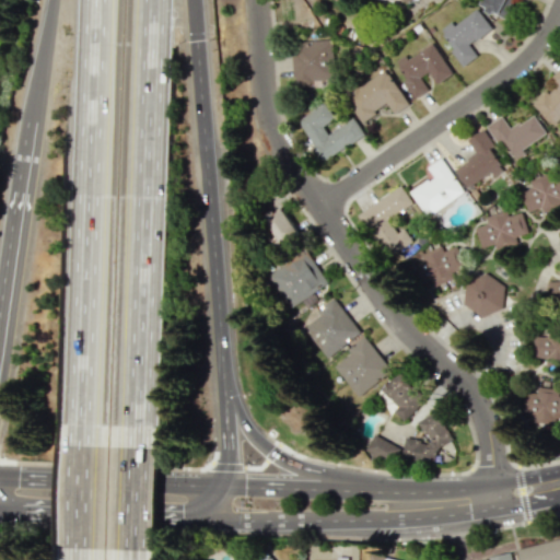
[(482,0),(480,7),(506,19),(514,0),(482,0)]
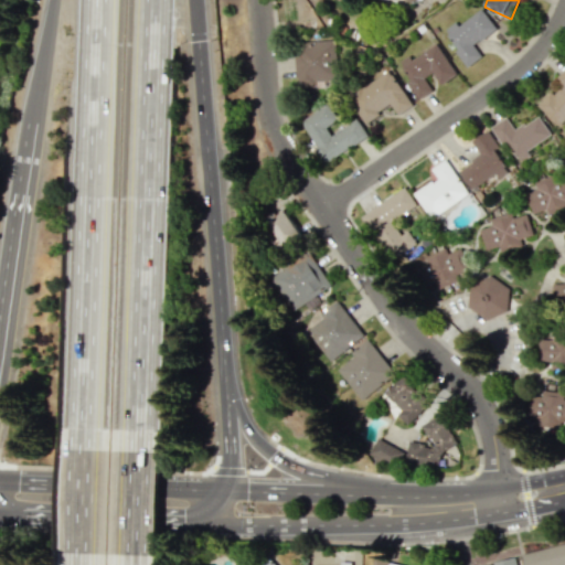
[(468,66),(481,56),(473,45),(497,28),(482,8),(458,27),(455,22),(443,31),(468,66)]
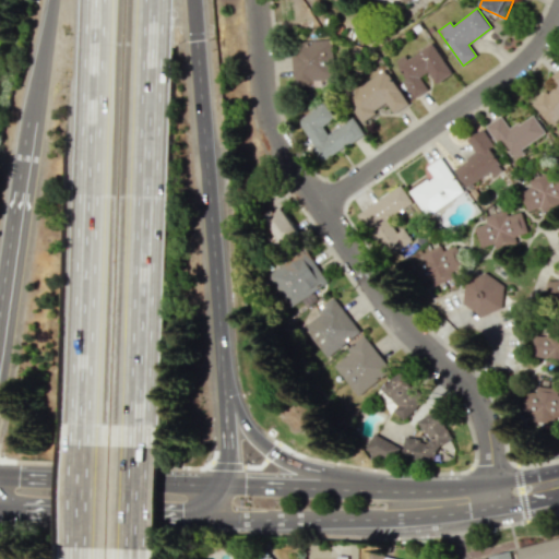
[(292,84),(333,82),(332,39),(290,42),(292,84)]
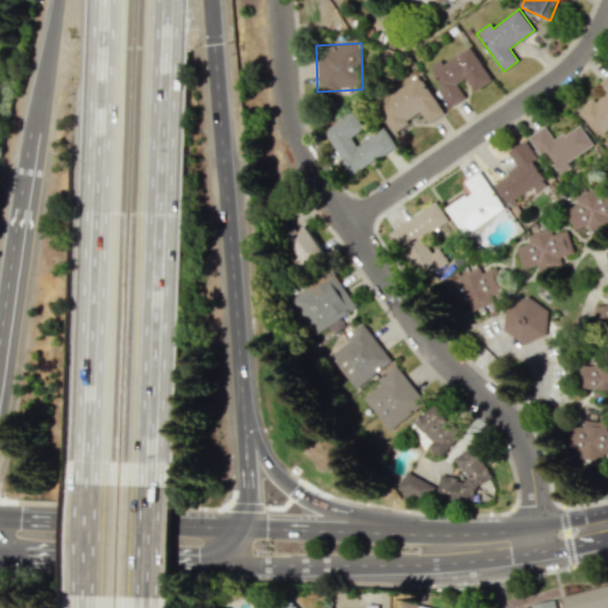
[(492,80),(470,46),(443,64),(439,59),(428,67),(453,106),(466,99),(456,83),(466,77),(474,90),(492,80)]
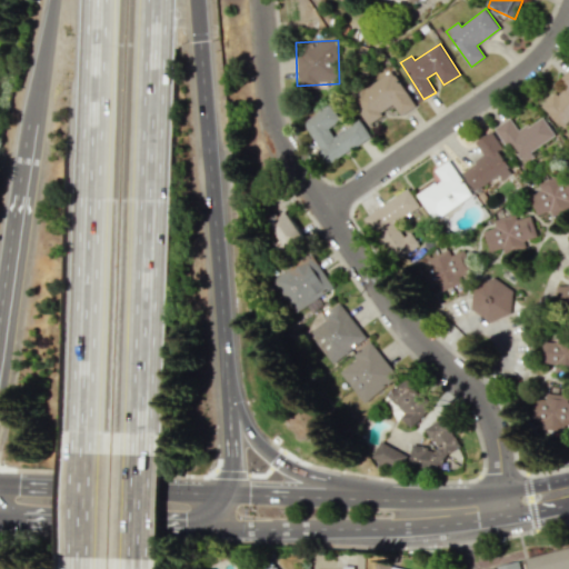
[(541,107),(563,127),(568,120),(568,68),(556,83),(560,87),(541,107)]
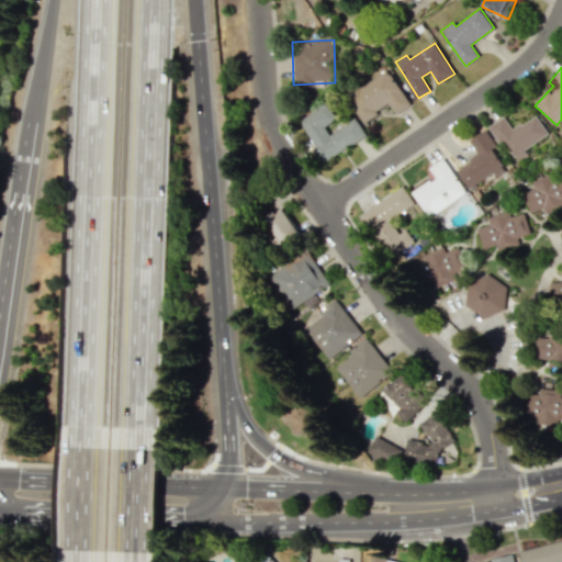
[(362,122),(390,104),(395,114),(411,104),(388,68),(346,94),(362,122)]
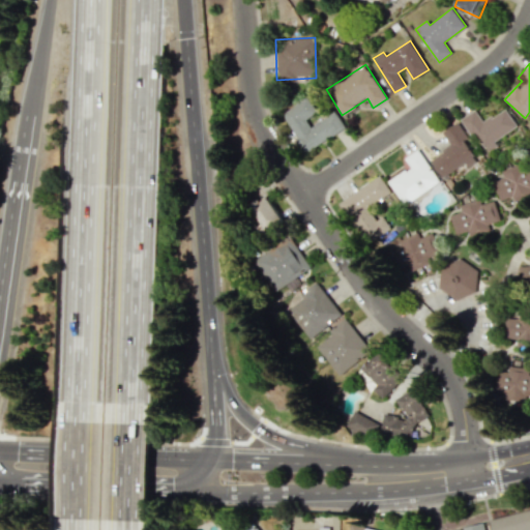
[(335,112),(310,126),(305,119),(317,112),(308,96),(282,113),(304,152),(346,128),(335,112)]
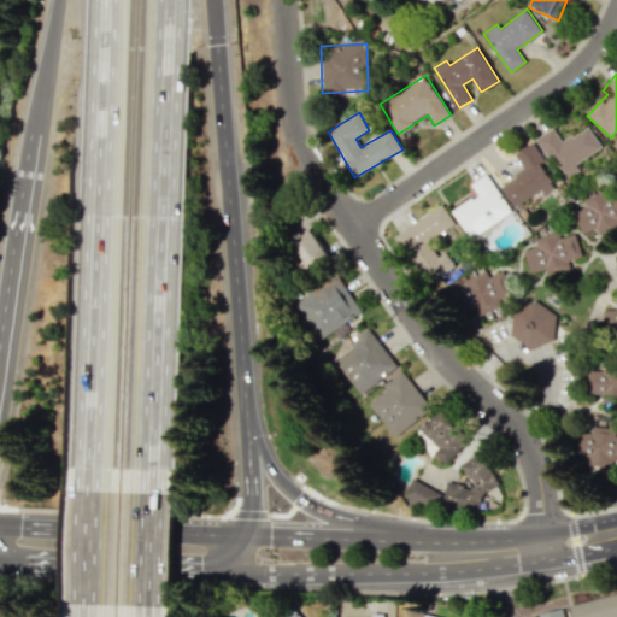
[(603,148),(588,125),(563,142),(553,128),(538,137),(563,175),(603,148)]
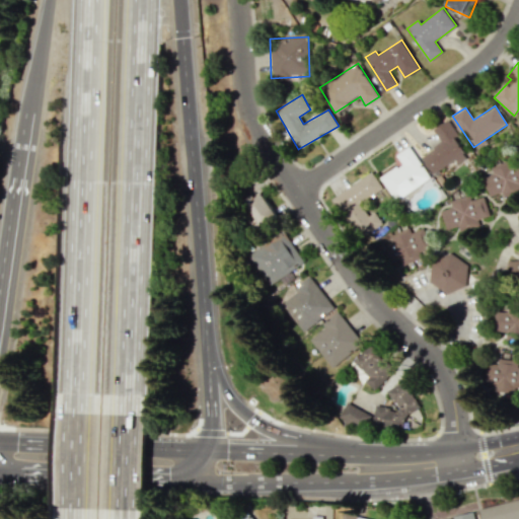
[(433,129),(442,143),(422,155),(433,173),(456,159),(458,162),(469,156),(447,120),(433,129)]
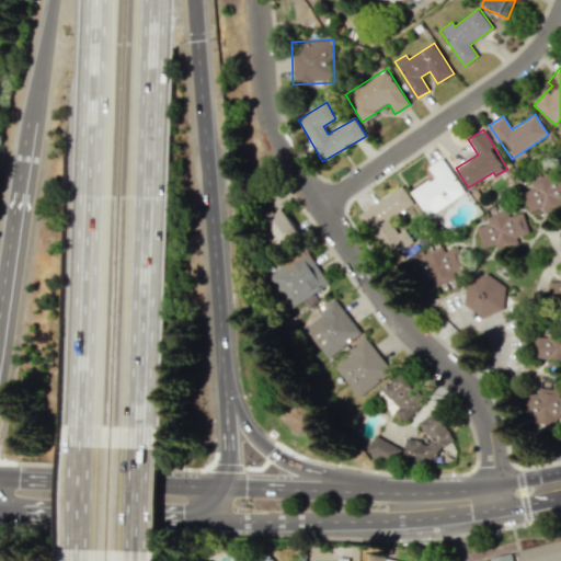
[(466,193),(444,158),(428,168),(434,178),(411,192),(427,218),(466,193)]
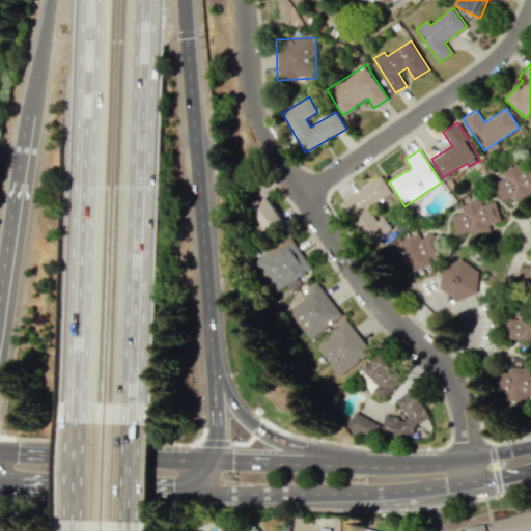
[(530,188),(530,171),(528,173),(523,161),(502,171),(504,177),(494,182),(505,206),(530,195),(530,194),(529,189),(530,188)]
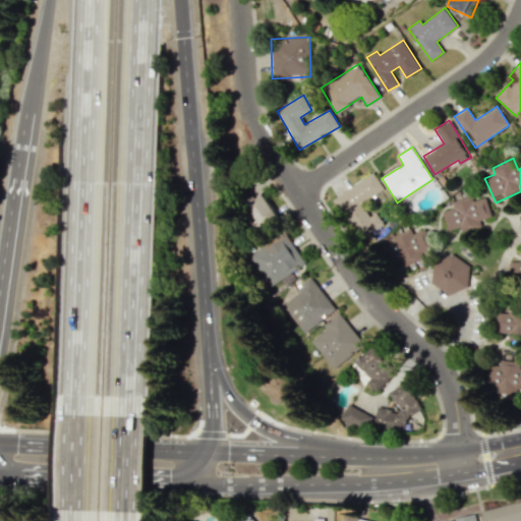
[(334,197),(359,240),(384,225),(377,212),(370,216),(362,204),(385,190),(373,173),(334,197)]
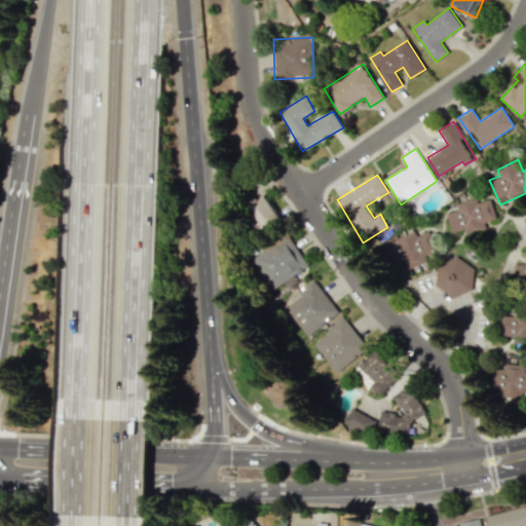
[(249,204),(264,229),(279,219),(264,194),(249,204)]
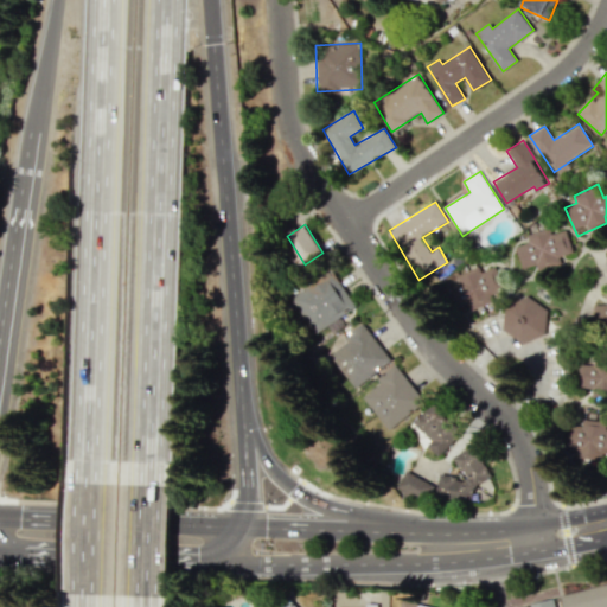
[(567,230),(551,235),(549,228),(526,235),(529,242),(516,247),(522,269),(537,264),(538,272),(562,266),(560,256),(573,253),(567,230)]
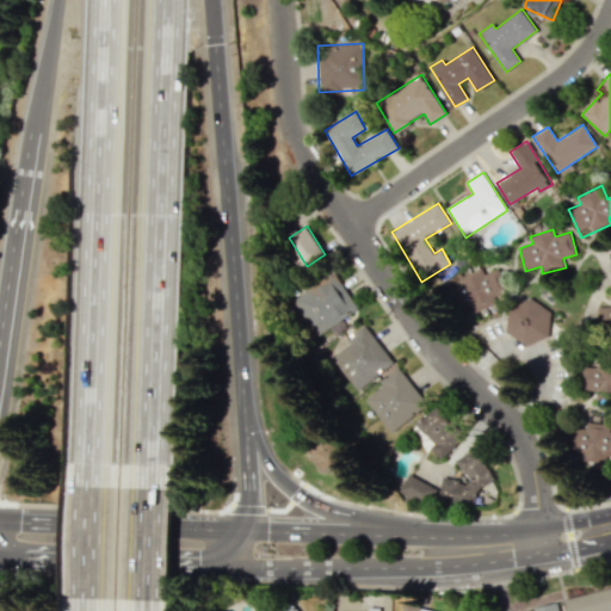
[(462,284),(450,289),(458,312),(471,306),(474,312),(510,297),(498,269),(485,275),(481,267),(460,277),(462,284)]
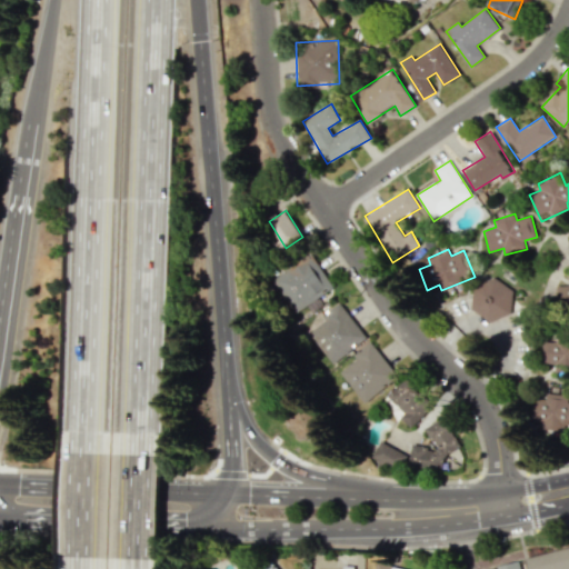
[(273,280),(295,313),(333,288),(312,255),(273,280)]
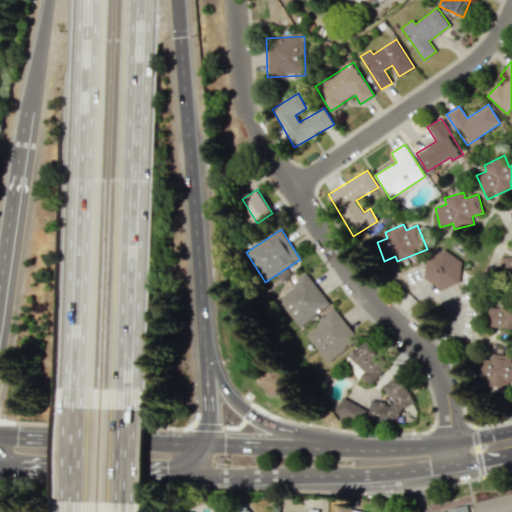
[(446,293),(465,263),(439,246),(420,276),(446,293)]
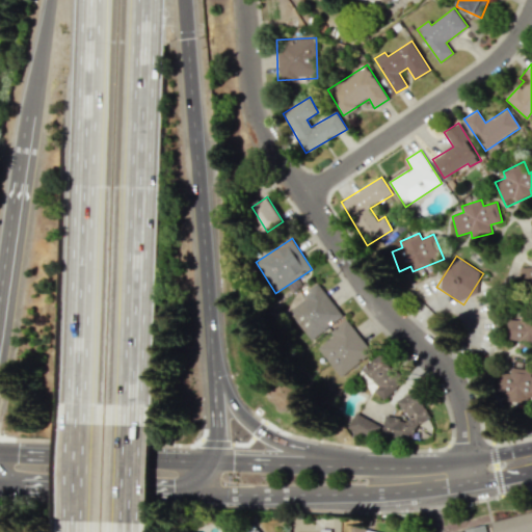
[(531,259),(531,260),(531,267),(521,266),(521,286),(531,285),(531,259)]
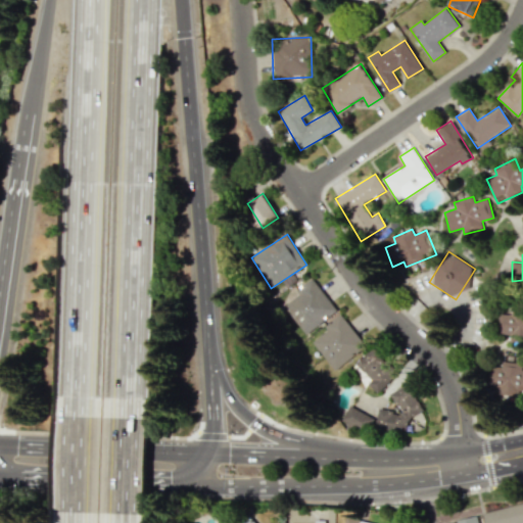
[(336,313),(314,278),(295,289),(299,295),(285,304),(303,334),(336,313)]
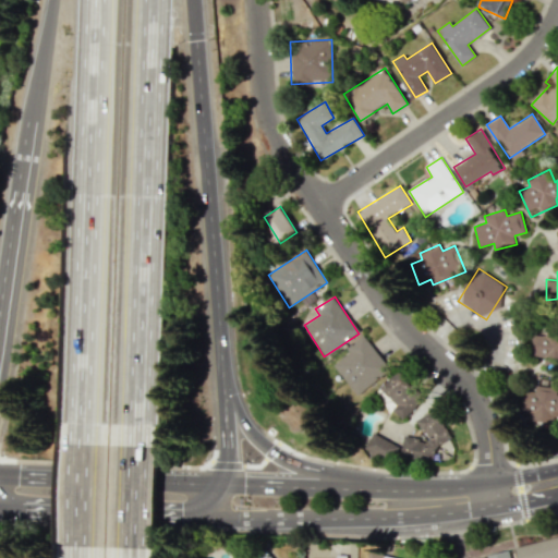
[(557,335),(557,336),(557,328),(532,327),(532,356),(544,356),(544,364),(557,364),(557,335)]
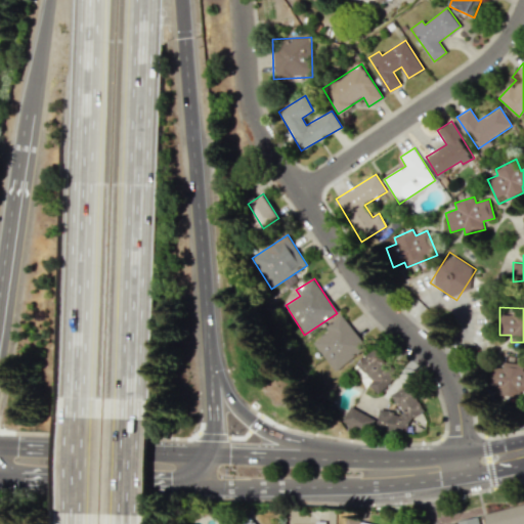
[(366,349),(343,313),(324,326),(329,332),(314,341),(334,370),(366,349)]
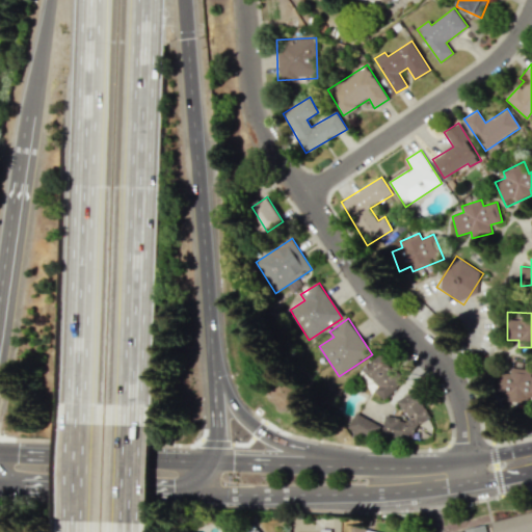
[(357,374),(383,400),(404,379),(378,353),(357,374)]
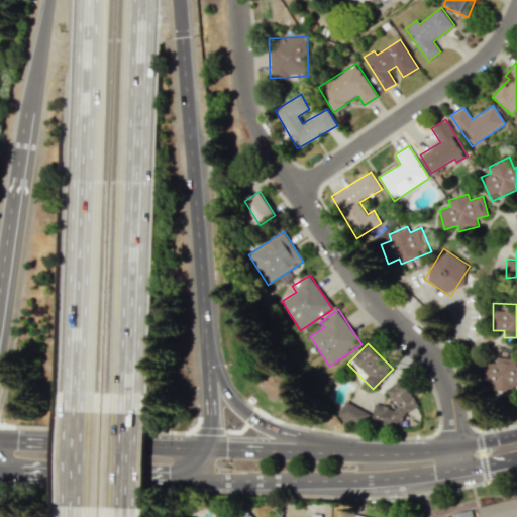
[(484,382),(494,382),(494,391),(515,390),(515,387),(516,387),(516,366),(515,366),(515,358),(496,358),(496,362),(484,363),(484,382)]
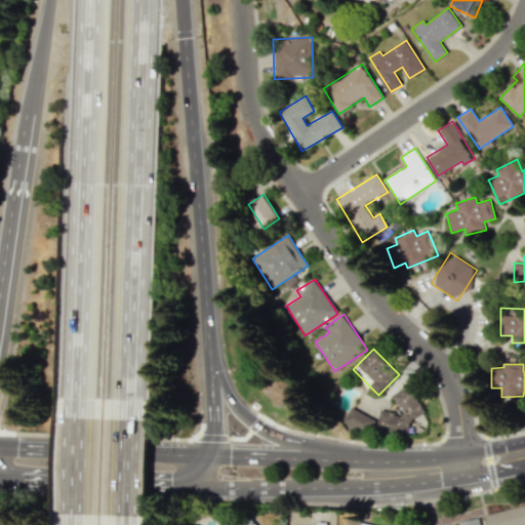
[(377,417),(385,428),(390,425),(398,438),(429,419),(409,386),(391,397),(396,406),(377,417)]
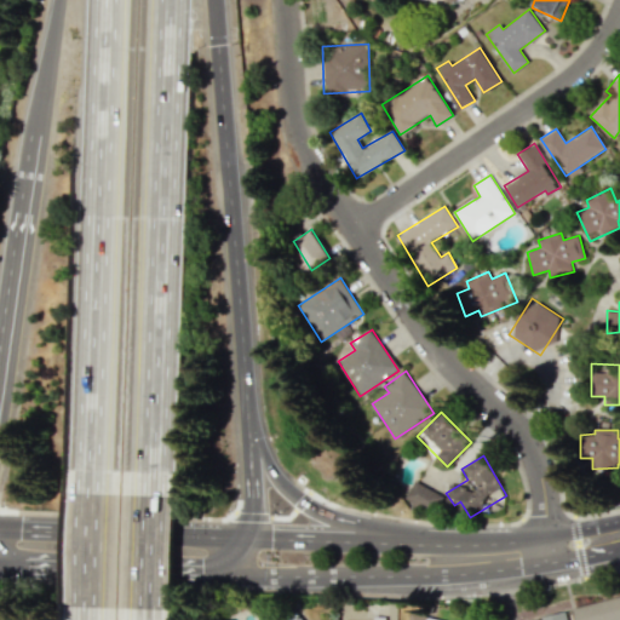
[(435,514),(445,497),(415,481),(406,498),(435,514)]
